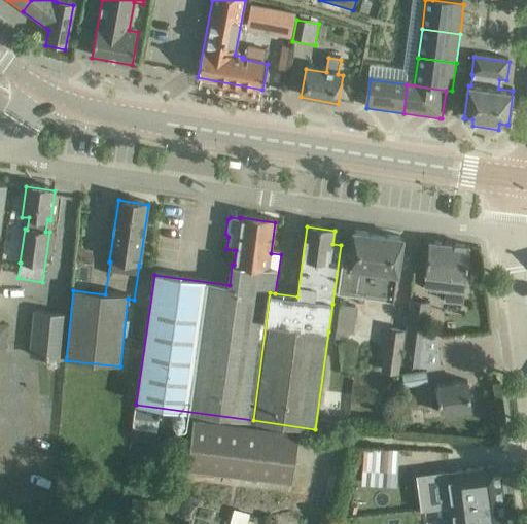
[(393,304),(397,276),(402,240),(353,233),(350,254),(343,253),(337,297),(393,304)]
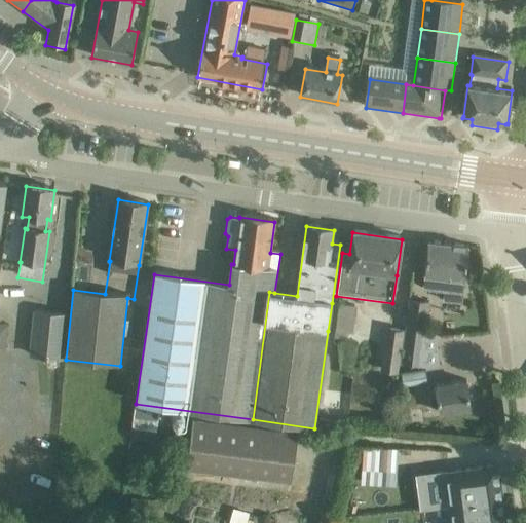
[(425,277),(424,291),(444,294),(444,299),(444,302),(447,302),(461,304),(464,282),(468,249),(429,244),(425,277)]
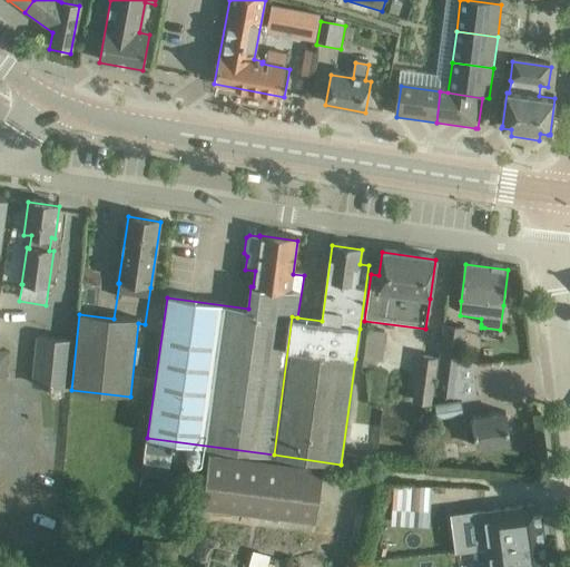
[(443,329),(439,361),(460,363),(463,331),(443,329)]
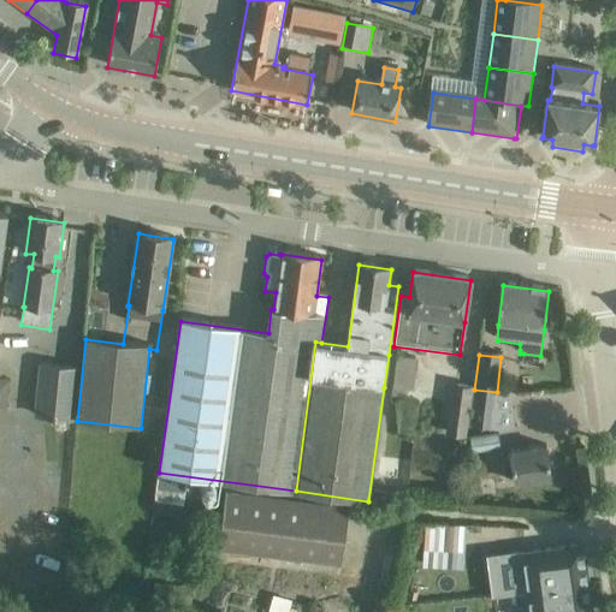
[(390,386),(409,392),(419,362),(400,356),(390,386)]
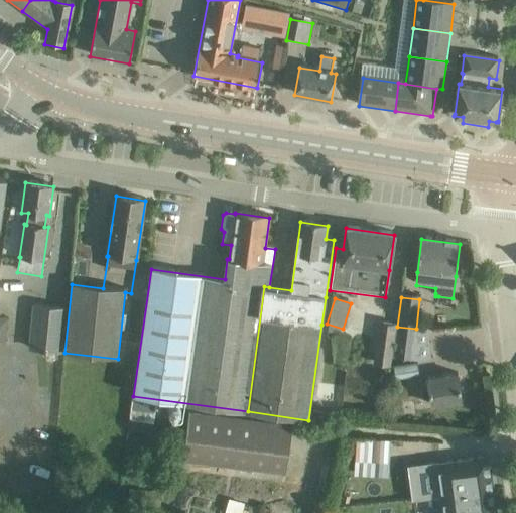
[(32,306),(27,351),(61,354),(67,310),(32,306)]
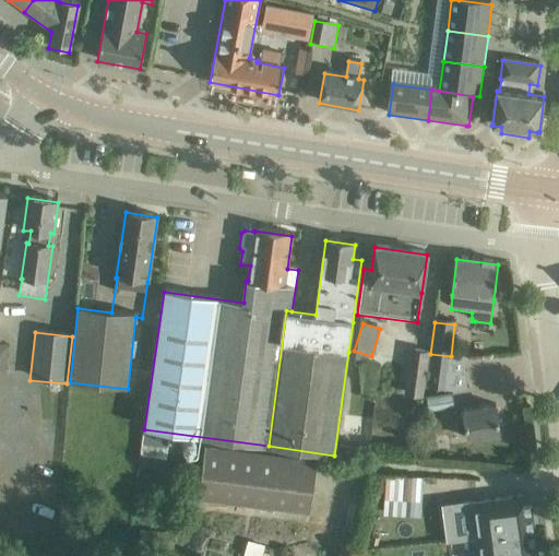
[(409,351),(404,395),(423,398),(429,353),(409,351)]
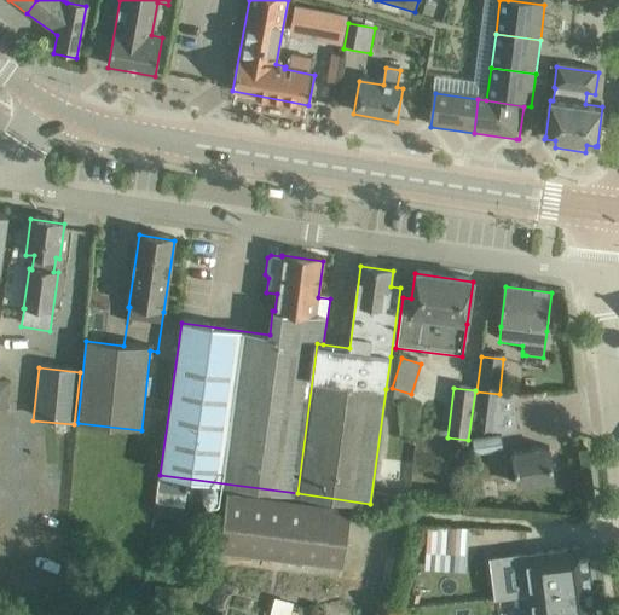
[(504,434),(509,433),(515,433),(513,398),(478,393),(473,430),(504,434)]
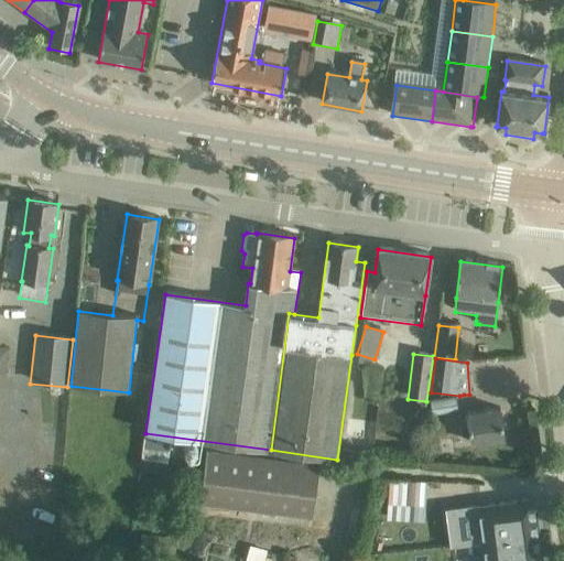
[(456,398),(429,402),(431,417),(458,413),(456,398)]
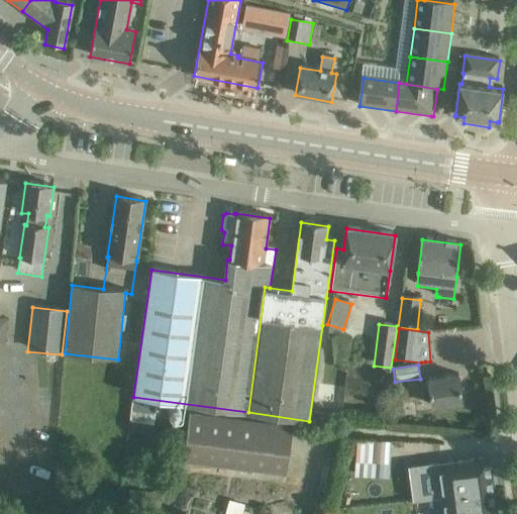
[(459,376),(428,380),(432,407),(463,403),(459,376)]
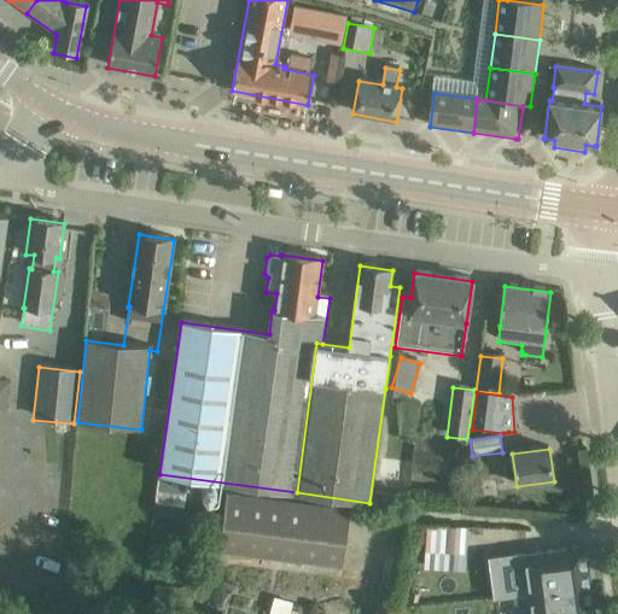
[(488,478),(487,463),(470,466),(471,480),(488,478)]
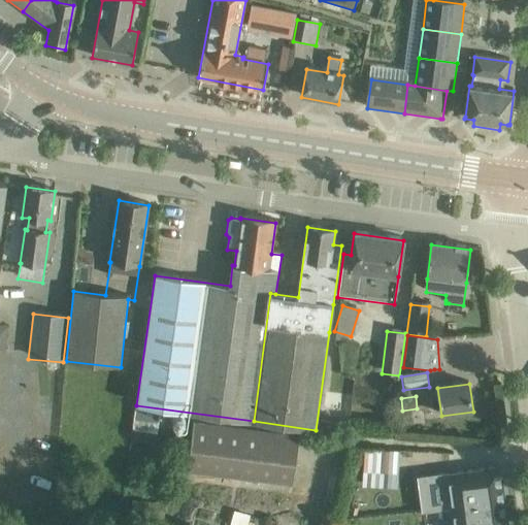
[(135,407),(133,422),(158,425),(160,411),(135,407)]
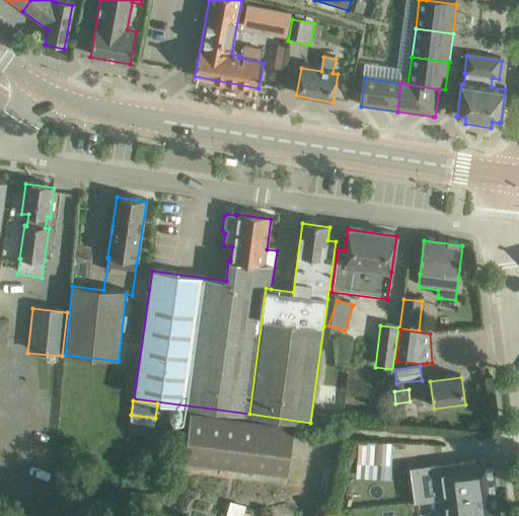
[(183,464),(252,473),(287,477),(294,428),(191,414),(183,464)]
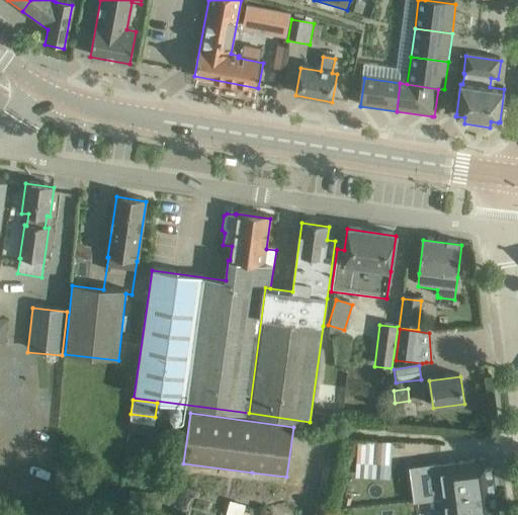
[(390,464),(391,444),(359,442),(358,462),(390,464)]
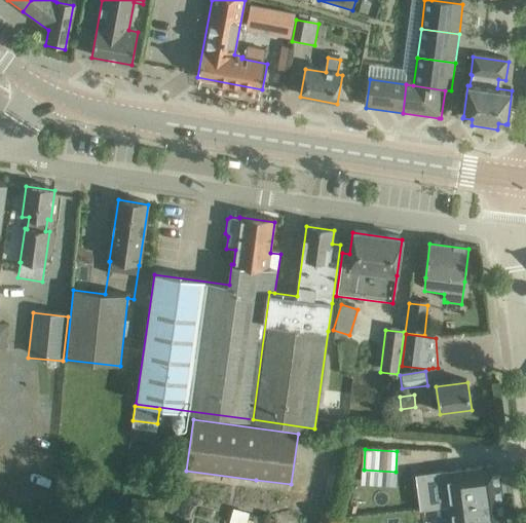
[(450,509),(501,501),(497,468),(445,475),(450,509)]
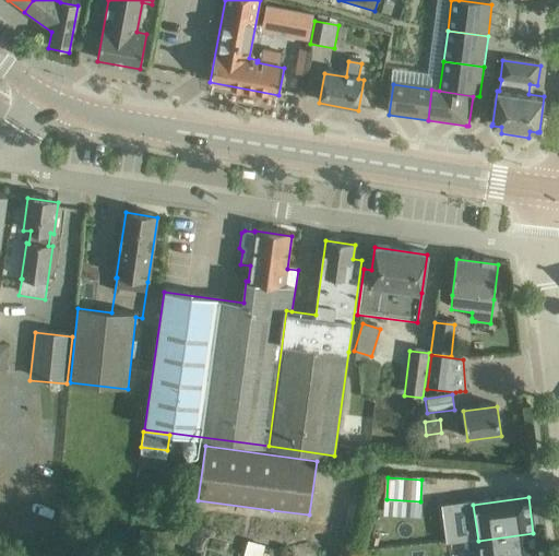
[(536,555),(533,533),(478,541),(480,555),(536,555)]
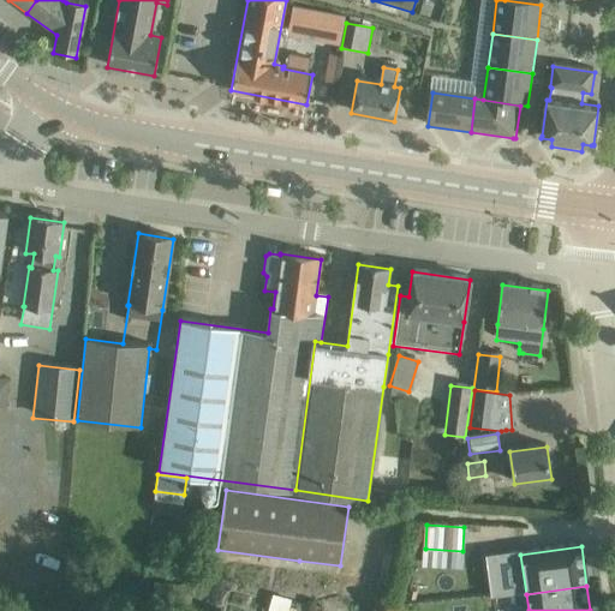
[(273,595),(268,610),(287,610),(291,600),(273,595)]
